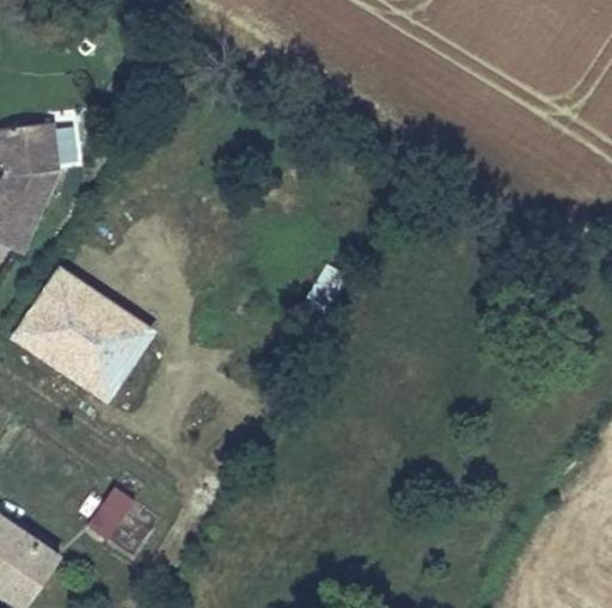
[(54,121),(0,128),(0,163),(5,163),(7,177),(5,182),(2,180),(0,184),(0,243),(24,253),(60,169),(54,121)]
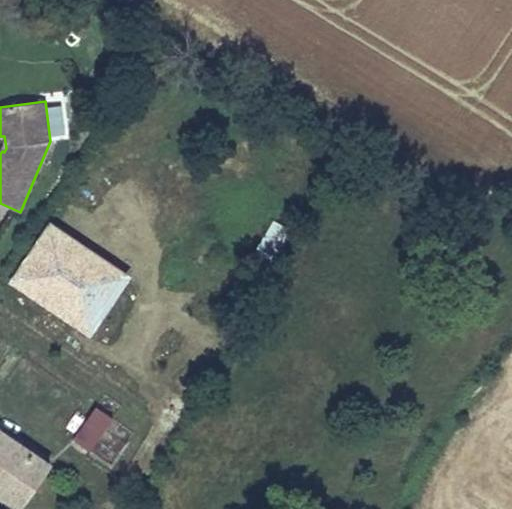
[(132,278),(49,222),(8,283),(90,339),(132,278)]
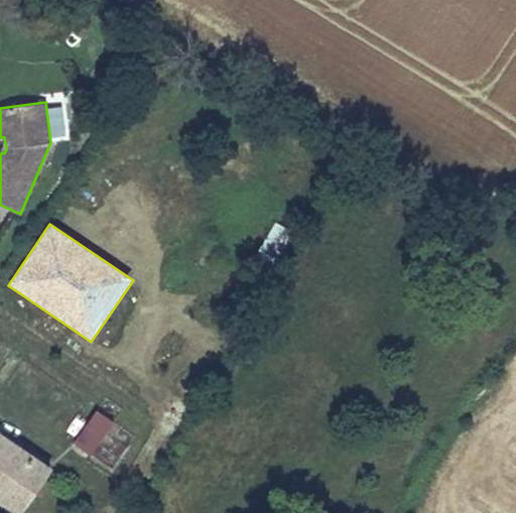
[(275,267),(291,235),(273,225),(256,257),(275,267)]
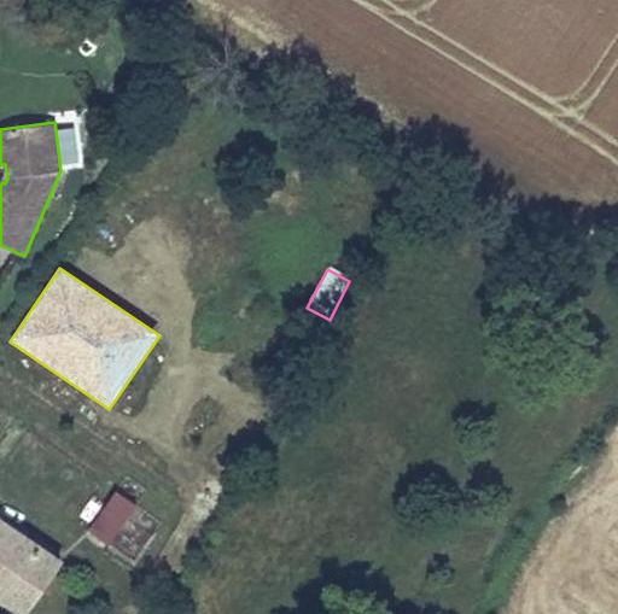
[(106,554),(138,509),(114,493),(83,538),(106,554)]
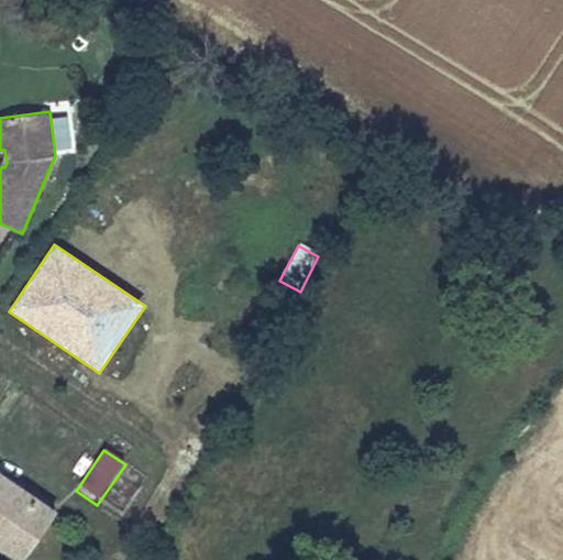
[(0,481),(0,549),(17,559),(29,559),(56,516),(0,481)]
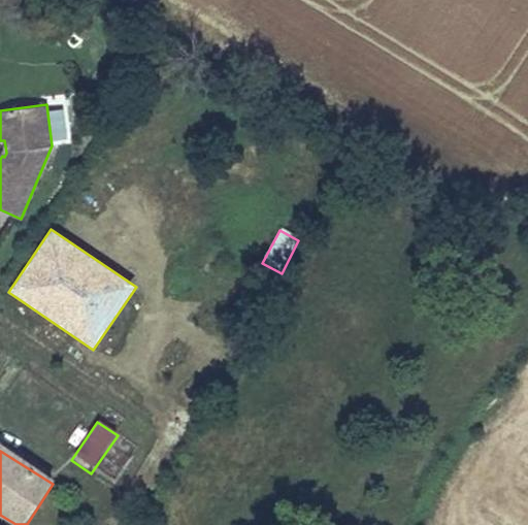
All buildings are outlined.
